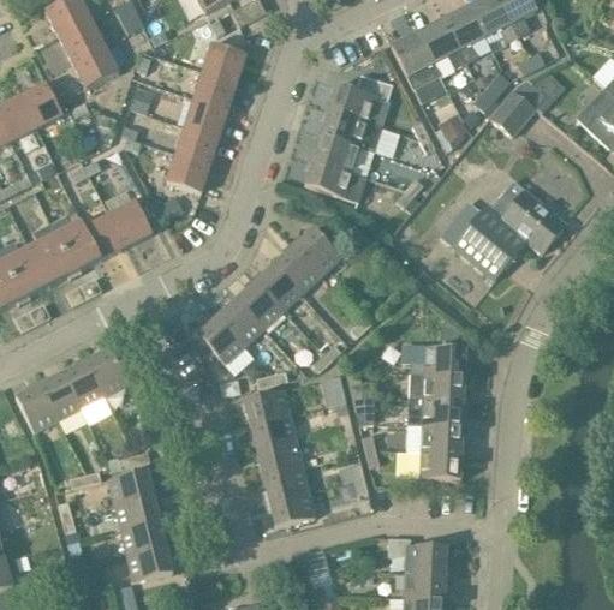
[(60,36),(93,19),(82,0),(64,0),(46,10),(60,36)]
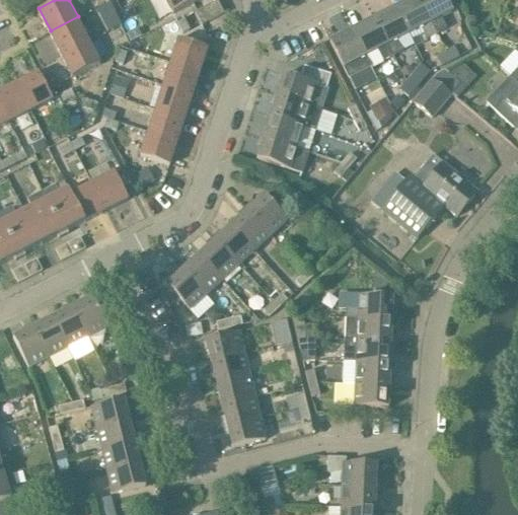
[(108,0),(97,6),(108,28),(122,21),(111,0),(108,0)]
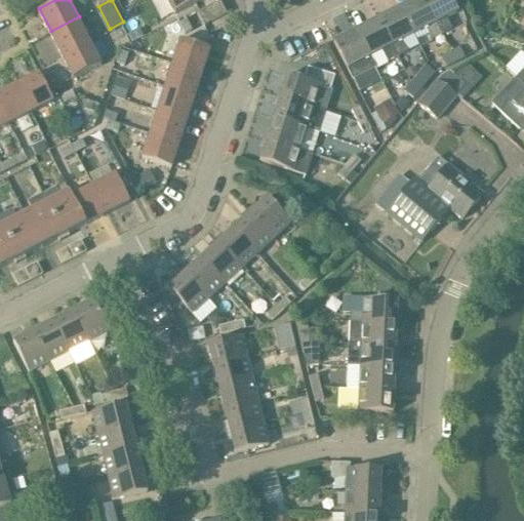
[(170,0),(176,10),(194,1),(196,0),(170,0)]
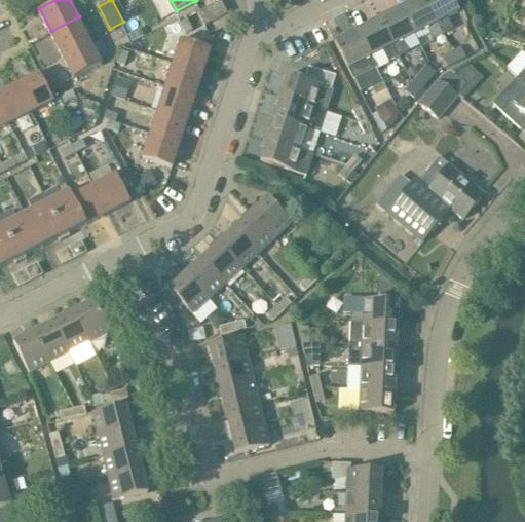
[(228,11),(223,0),(218,0),(198,9),(205,23),(228,11)]
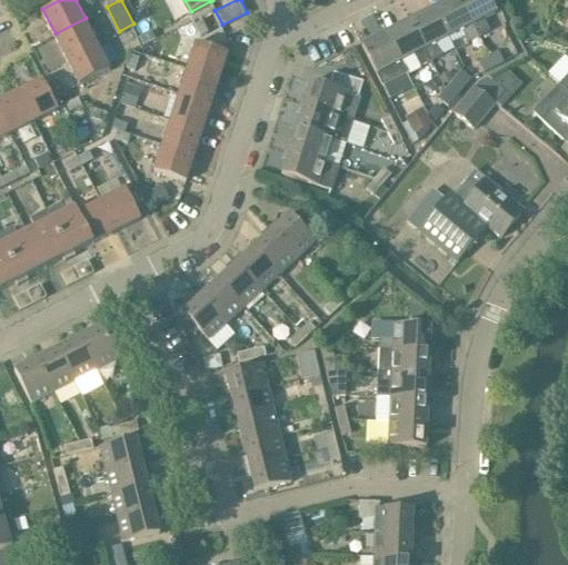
[(479,33),(472,21),(461,0),(445,0),(435,6),(449,33),(462,27),(469,39),(479,33)]
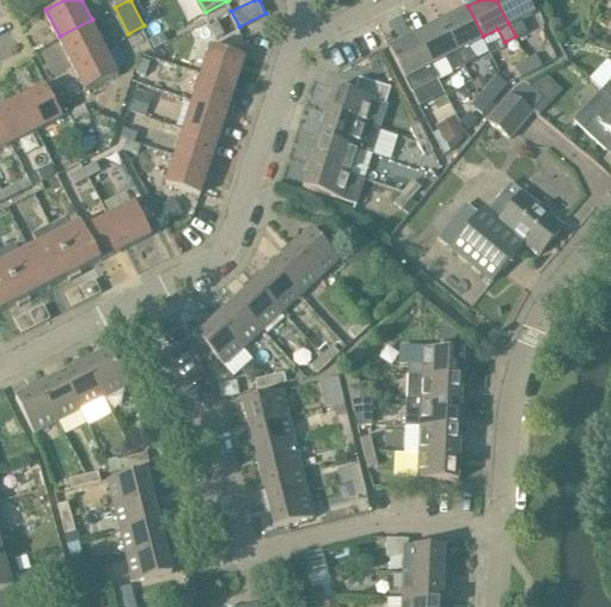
[(496,0),(508,23),(515,36),(527,30),(521,17),(536,10),(530,0),(496,0)]
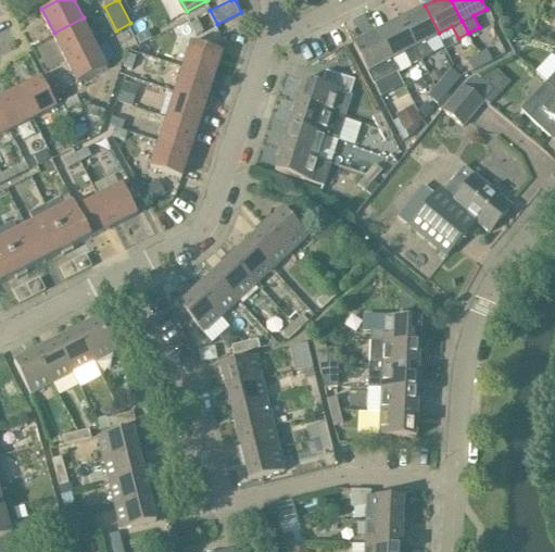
[(402,17),(416,45),(421,57),(432,51),(427,39),(439,33),(425,5),(402,17)]
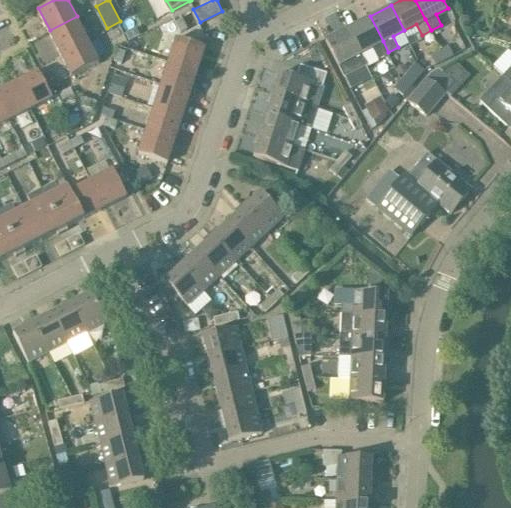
[(61,51),(88,38),(77,16),(50,30),(61,51)]
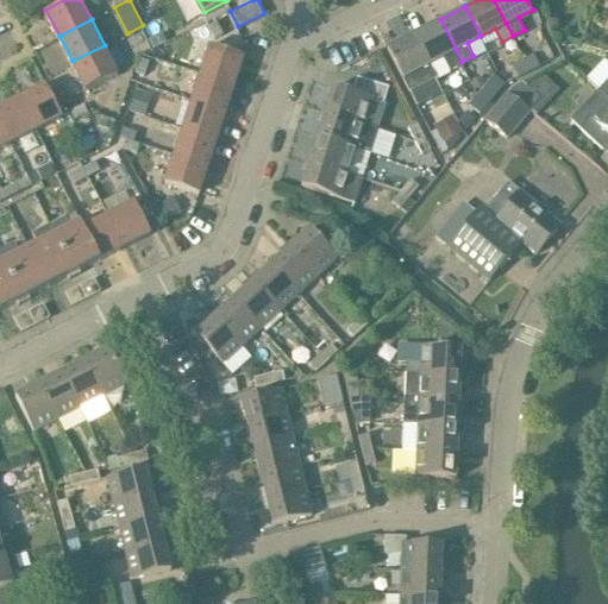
[(210,23),(215,37),(225,32),(218,19),(210,23)]
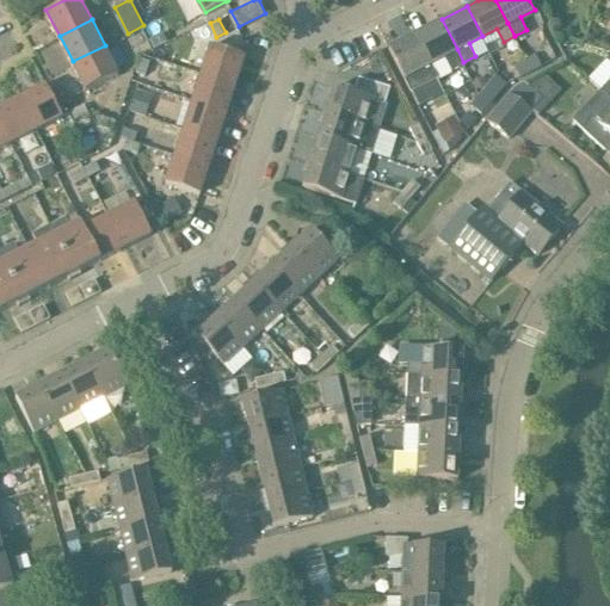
[(457,49),(442,19),(417,32),(431,62),(445,55),(451,68),(463,62),(457,49)]
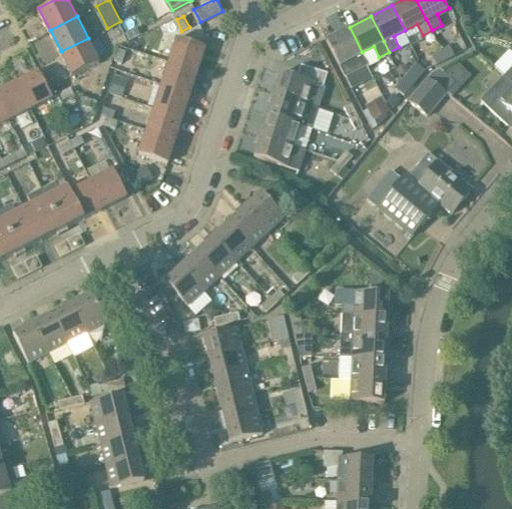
[(141,33),(137,25),(126,31),(130,39),(141,33)]
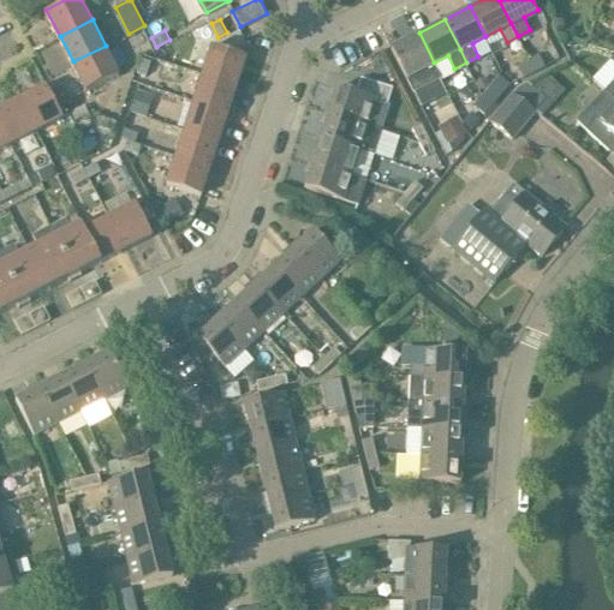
[(441,76),(434,63),(419,33),(392,46),(415,89),(441,76)]
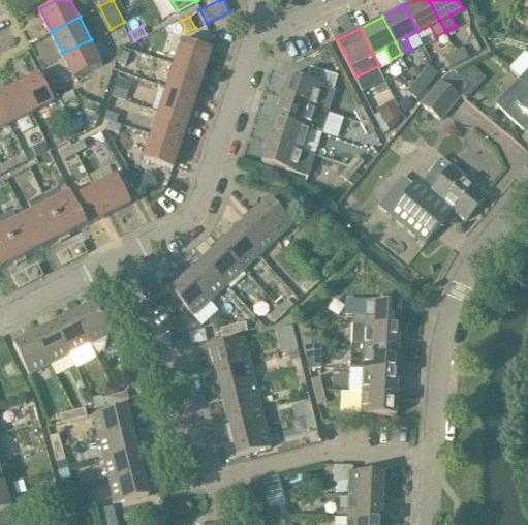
[(175,62),(205,71),(213,47),(183,37),(175,62)]
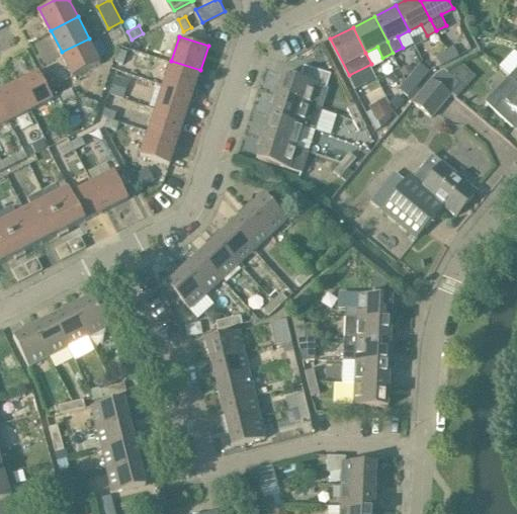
[(62,52),(73,75),(100,61),(89,38),(62,52)]
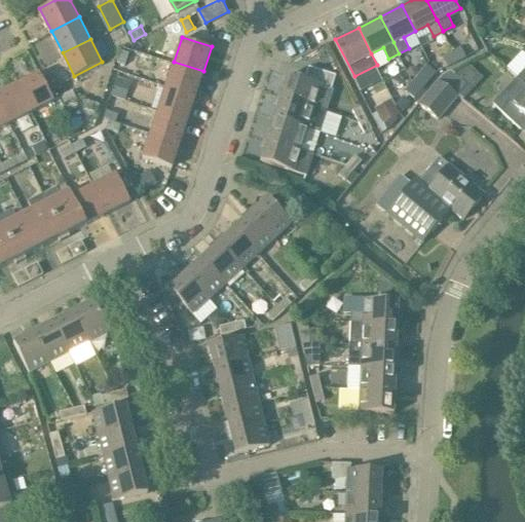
[(452,49),(457,60),(466,54),(461,44),(452,49)]
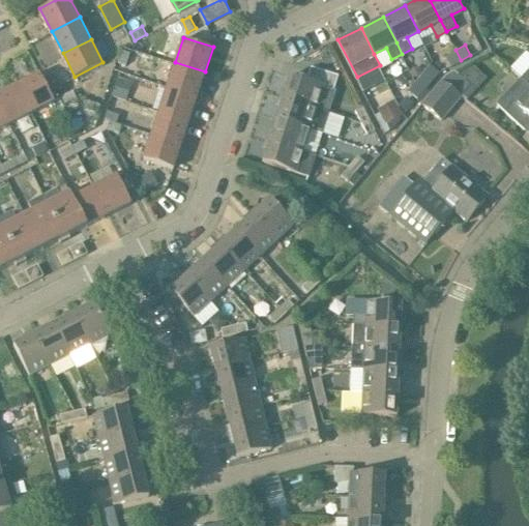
[(456,50),(446,54),(451,64),(461,60),(456,50)]
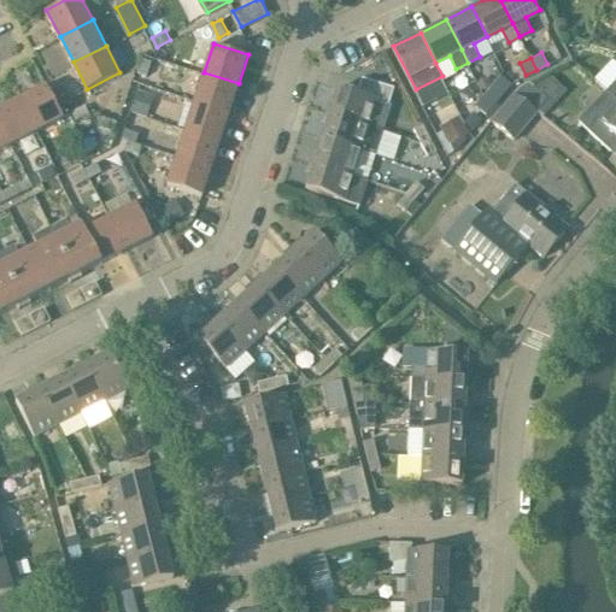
[(195,99),(230,111),(239,83),(204,72),(195,99)]
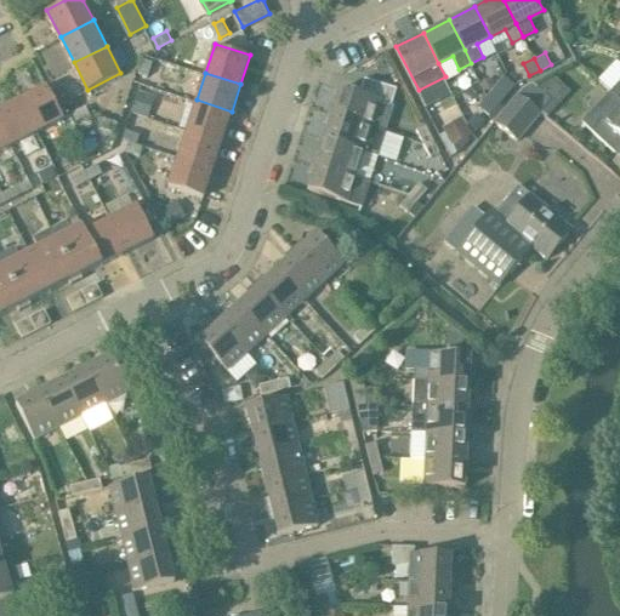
[(334,112),(373,124),(376,109),(385,112),(390,109),(398,86),(365,75),(360,91),(341,85),(334,112)]
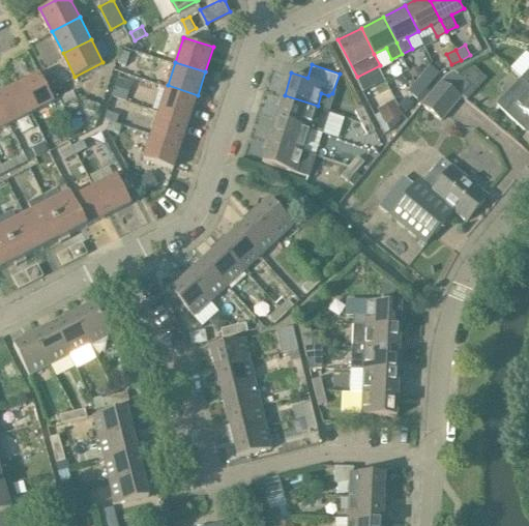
[(463,93),(472,83),(454,69),(447,74),(443,78),(463,93)]
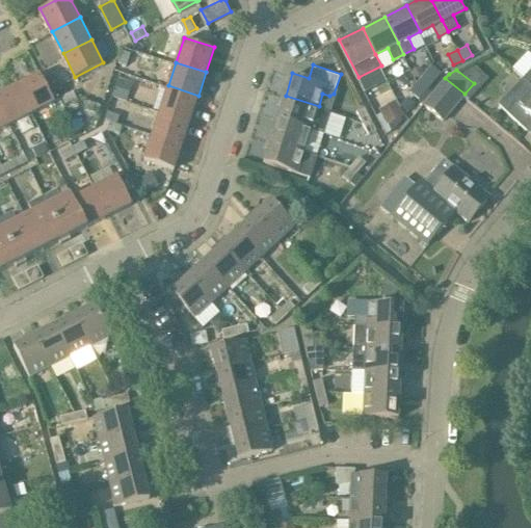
[(41,72),(18,83),(32,111),(55,100),(41,72)]
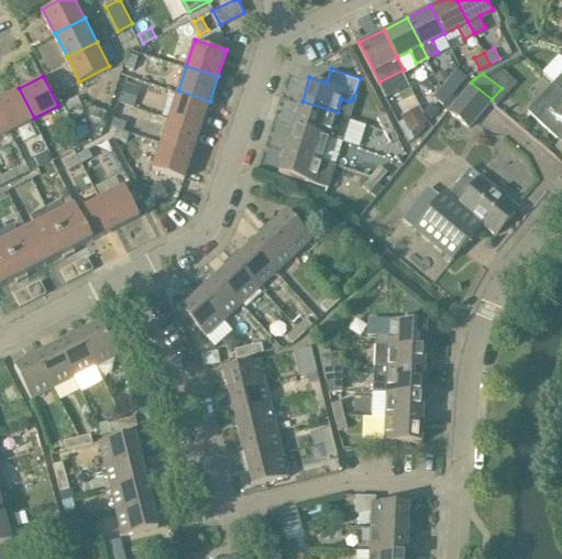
[(451,94),(458,85),(449,77),(441,86),(451,94)]
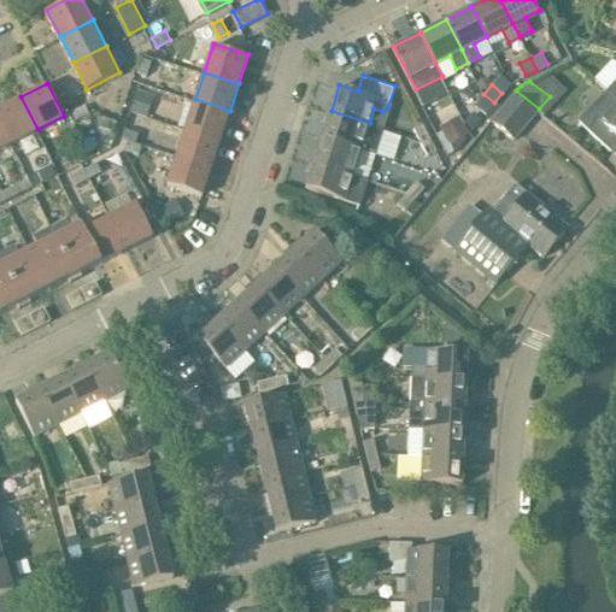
[(148,112),(156,90),(140,86),(134,107),(148,112)]
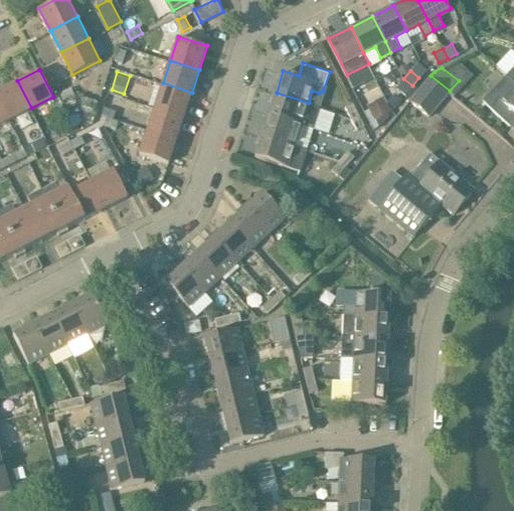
[(412,86),(403,78),(400,73),(394,80),(397,86),(406,94),(412,86)]
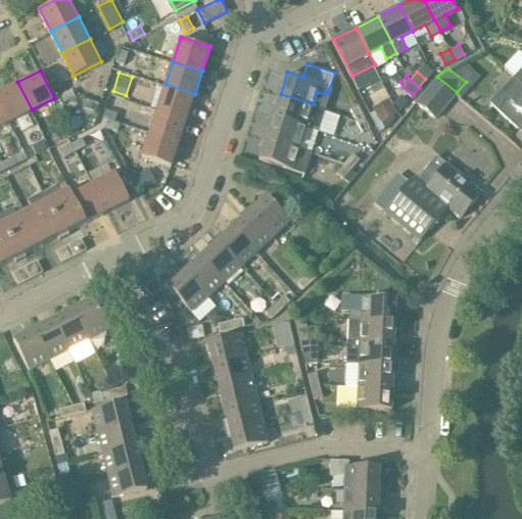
[(521,81),(516,76),(491,101),(518,126),(521,121),(521,81)]
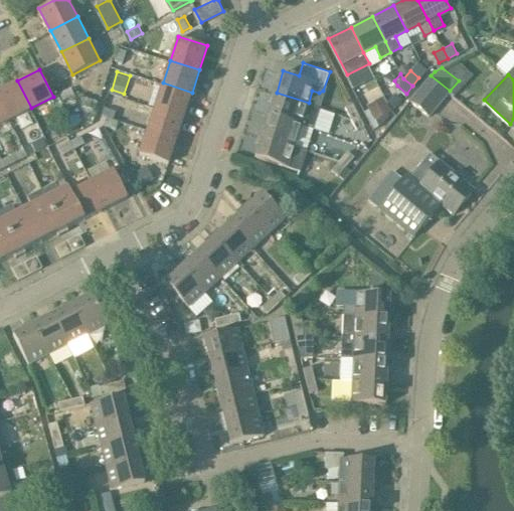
[(450,91),(431,75),(431,76),(411,100),(431,115),(450,91)]
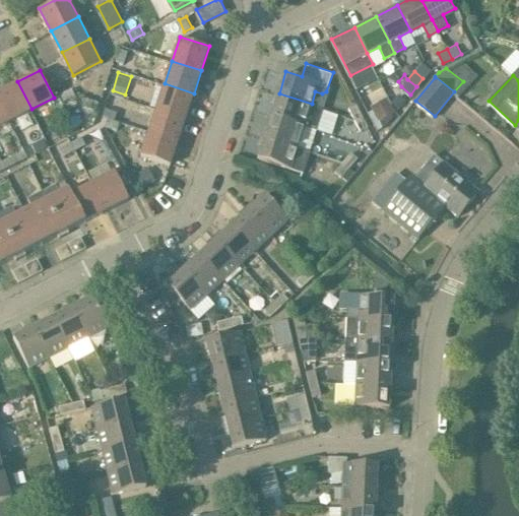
[(31,109),(17,81),(0,89),(0,102),(9,120),(31,109)]
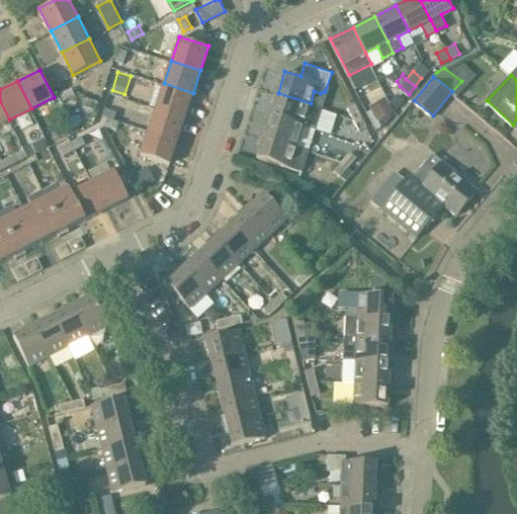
[(156,106),(185,115),(193,93),(164,83),(156,106)]
